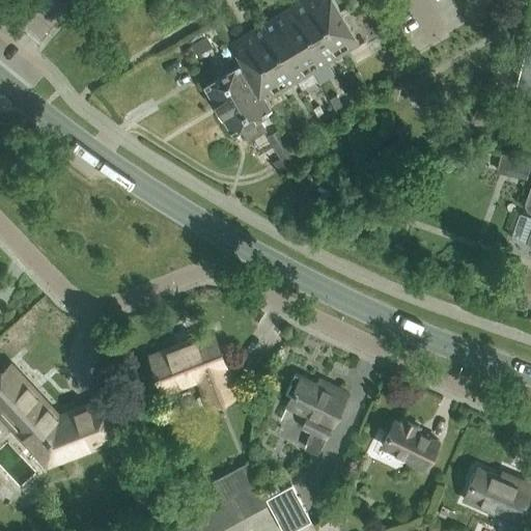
[(340,10),(333,0),(298,0),(229,42),(243,62),(264,100),(267,99),(267,100),(359,44),(343,17),(350,12),(346,7),(340,10)]
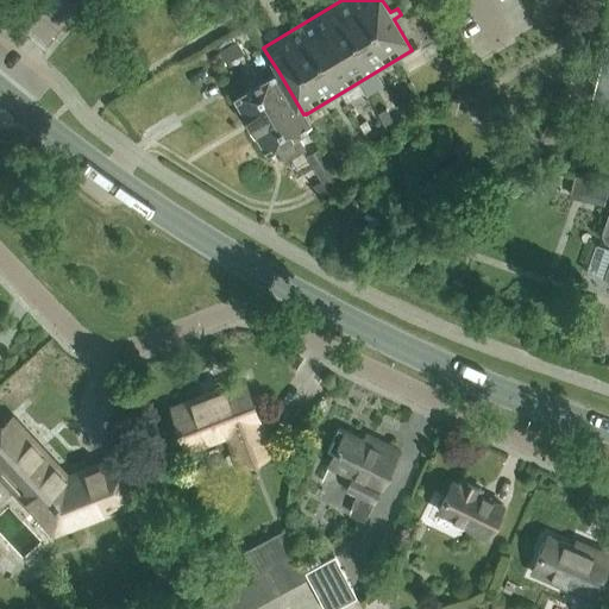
[(248,22),(232,31),(239,44),(256,33),(248,22)]
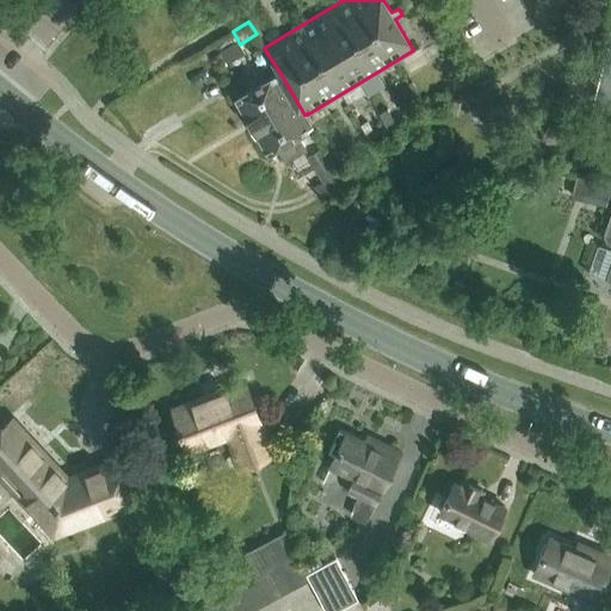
[(307,115),(307,113),(304,115),(279,72),(235,98),(267,152),(278,146),(285,159),(304,147),(297,134),(313,125),(307,115)]
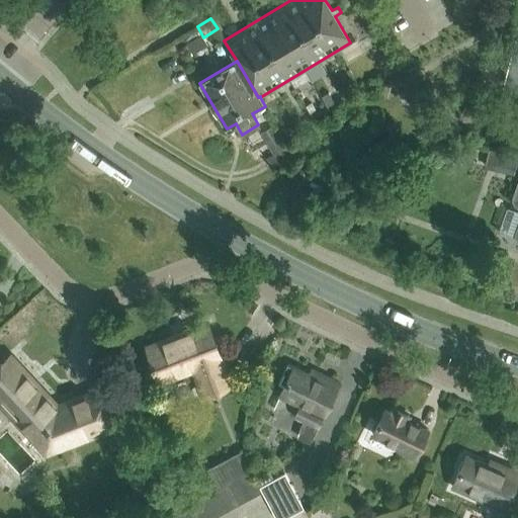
[(284,136),(277,123),(261,133),(280,163),(301,150),(294,140),(284,146),(279,139),(284,136)]
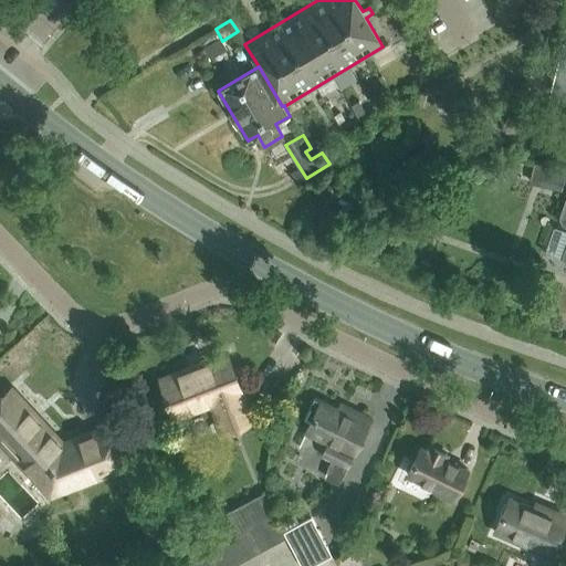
[(542,173),(540,185),(559,189),(561,187),(563,175),(565,169),(544,164),(542,173)]
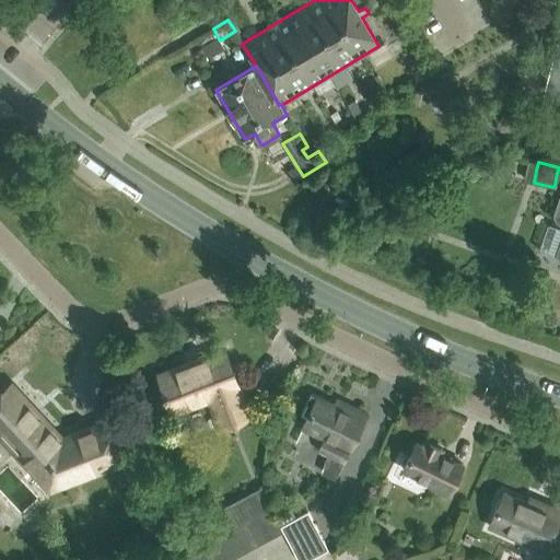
[(543,236),(538,249),(555,255),(559,257),(559,194),(555,211),(555,213),(556,217),(557,219),(558,221),(559,222),(559,228),(556,226),(547,223),(543,236)]
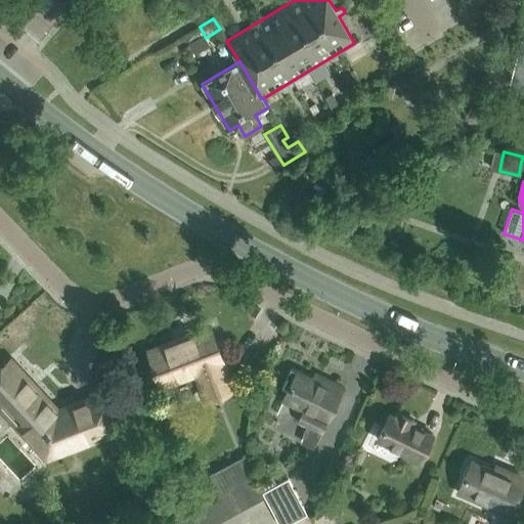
[(204,400),(233,389),(210,326),(184,336),(186,341),(150,355),(163,386),(193,374),(204,400)]
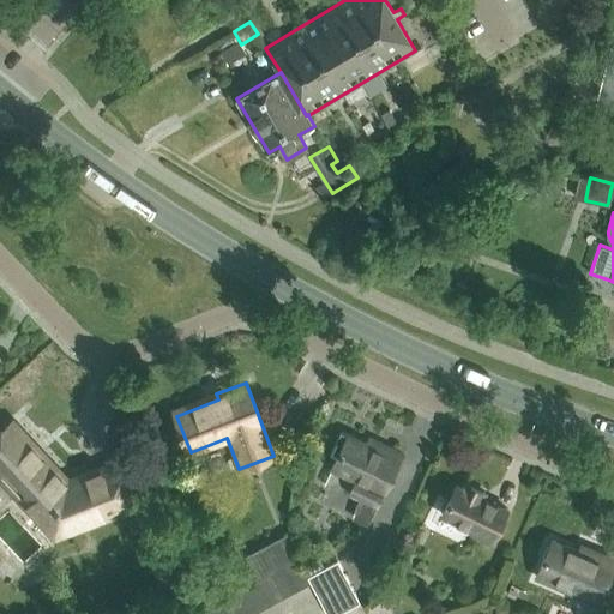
[(55,533),(101,516),(128,505),(113,463),(66,481),(10,422),(0,431),(0,474),(20,497),(55,533)]
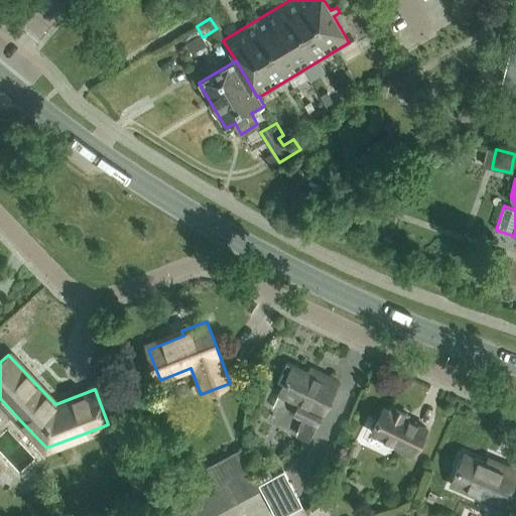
[(309,440),(338,381),(310,369),(308,374),(287,364),(278,382),(284,384),(278,396),(299,406),(294,415),(301,418),(298,424),(297,434),(309,440)]
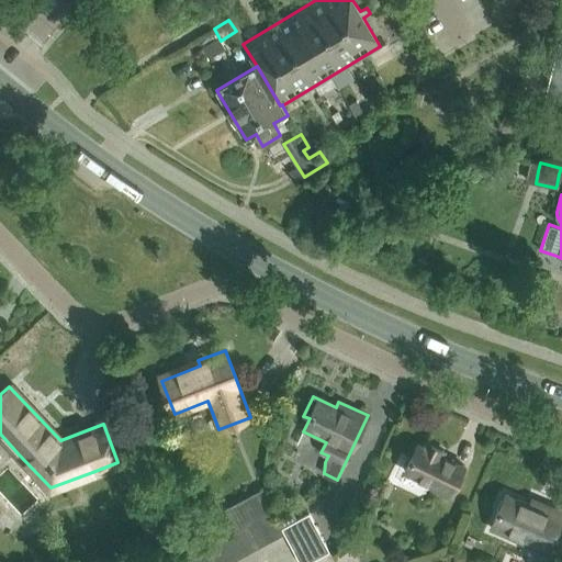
[(449,497),(464,465),(451,459),(450,461),(441,458),(445,451),(426,442),(424,446),(418,444),(405,472),(431,485),(430,487),(449,497)]
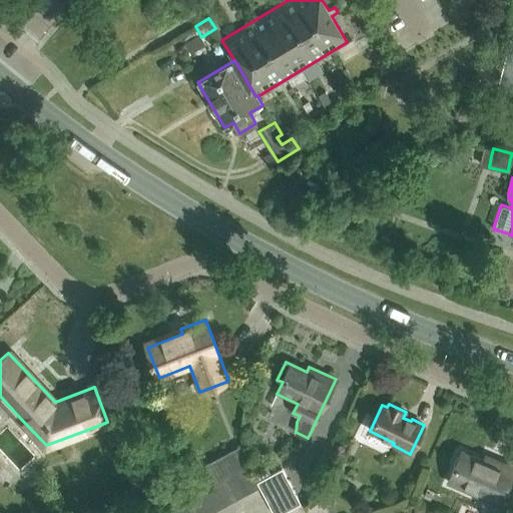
[(481,461),(461,452),(450,478),(452,479),(450,484),(497,505),(512,469),(512,464),(484,452),(481,461)]
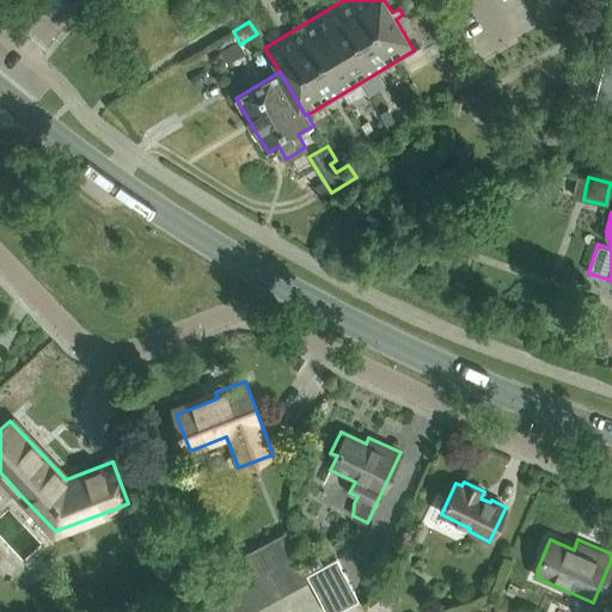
[(308,581),(295,556),(268,570),(282,595),(308,581)]
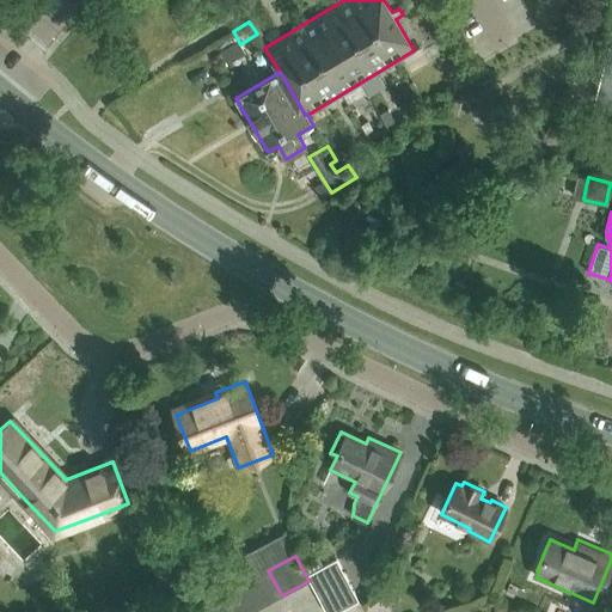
[(336,558),(307,574),(326,611),(334,611),(357,599),(336,558)]
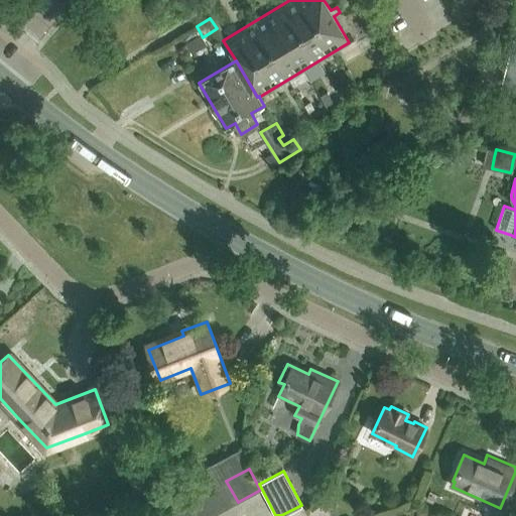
[(215,487),(227,508),(237,502),(226,481),(215,487)]
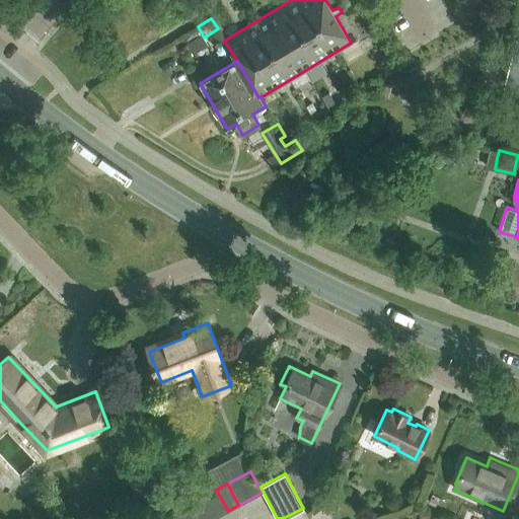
[(203,518),(212,518),(216,517),(228,511),(216,490),(194,502),(203,518)]
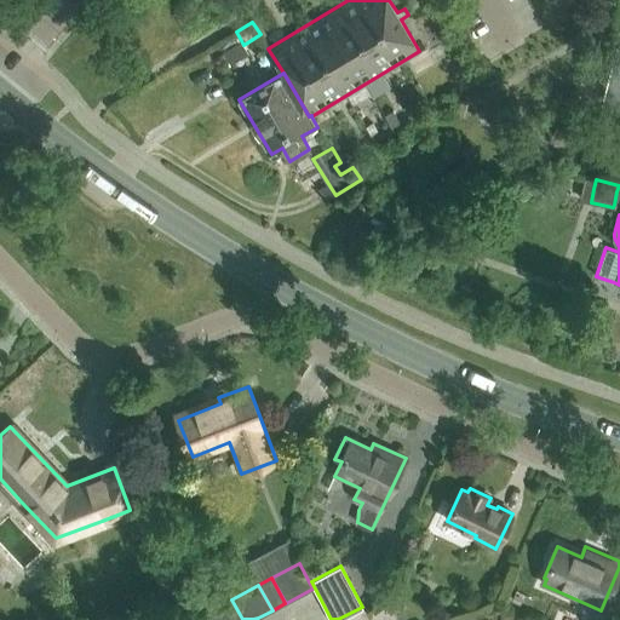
[(225,619),(242,619),(231,600),(218,607),(225,619)]
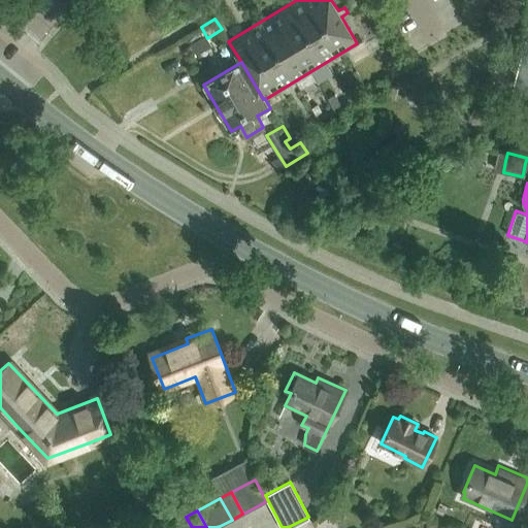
[(178,527),(192,527),(186,517),(176,522),(178,527)]
